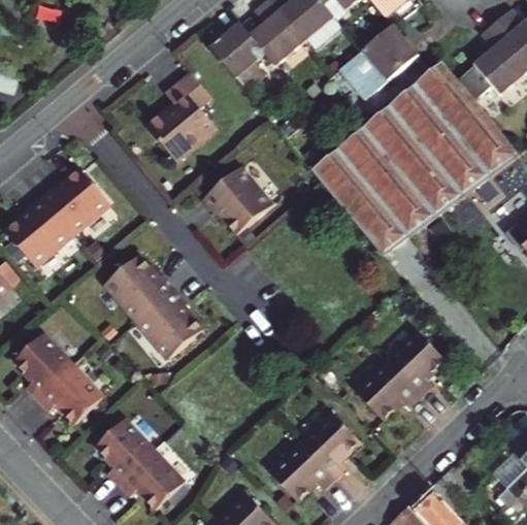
[(253,10),(264,23),(250,34),(266,54),(276,65),(305,41),(270,0),(266,0),(253,10)]
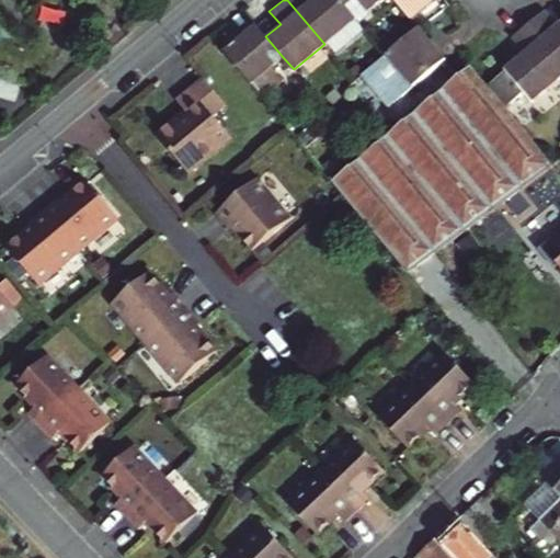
[(287,0),(324,44),(333,54),(364,27),(345,4),(341,0),(287,0)]
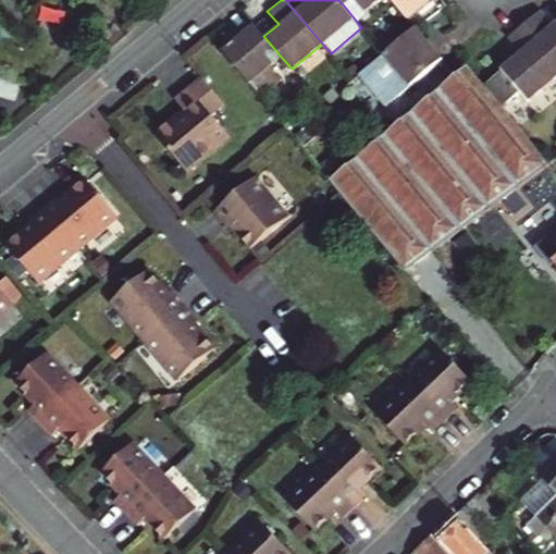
[(393,0),(403,12),(416,0),(393,0)]
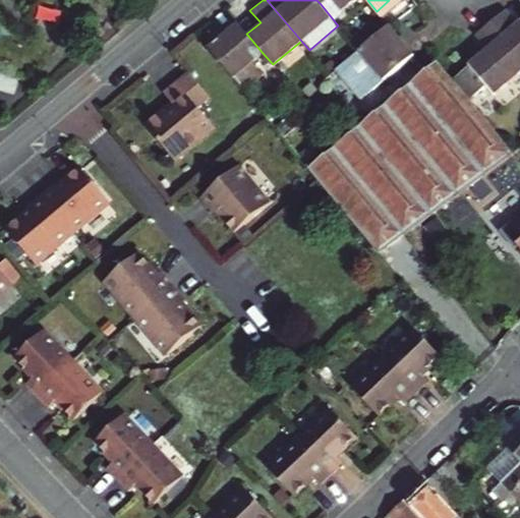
[(505,8),(501,4),(486,16),(519,59),(519,13),(513,19),(505,8)]
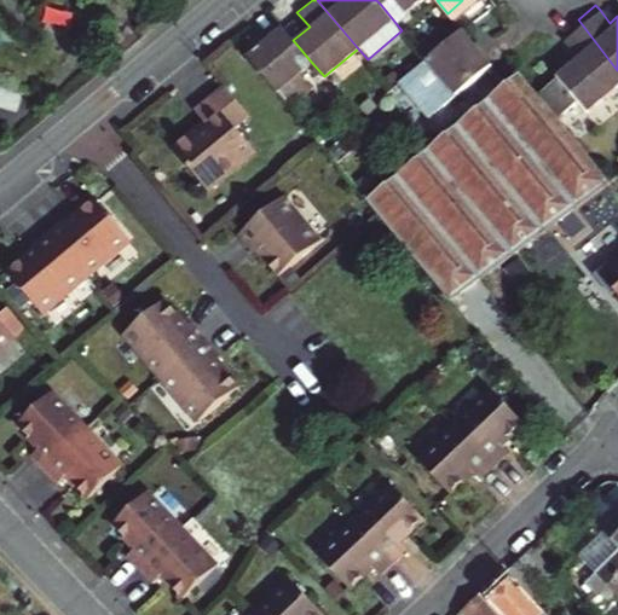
[(576,98),(585,109),(617,81),(617,70),(578,19),(559,36),(573,54),(554,70),(558,75),(538,91),(558,114),(576,98)]
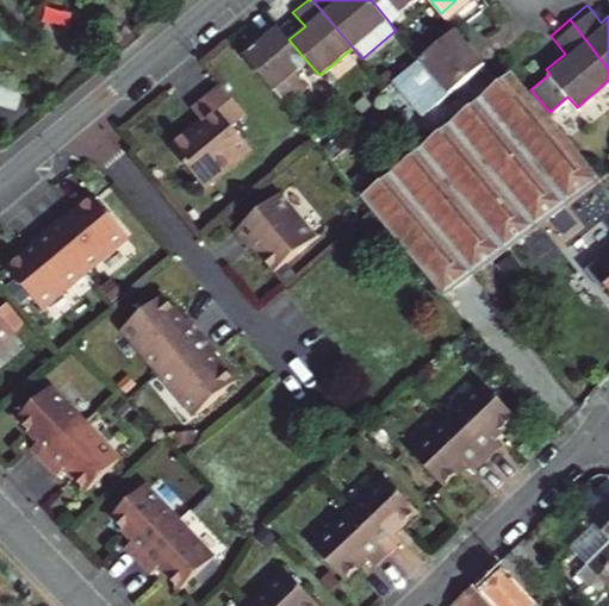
[(289,39),(278,26),(243,54),(287,105),(308,86),(296,72),(308,62),(289,39)]
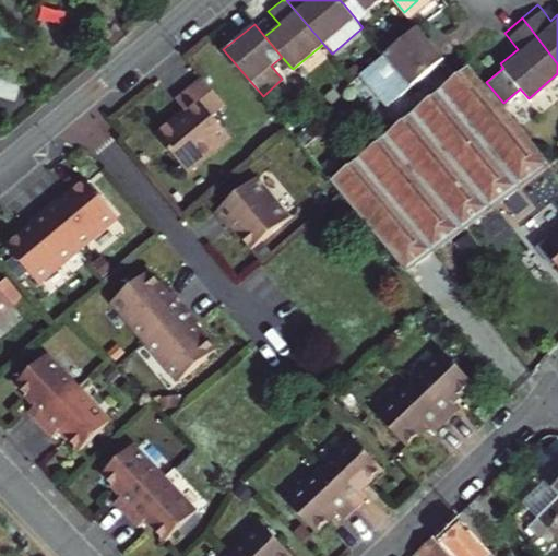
[(384,54),(360,73),(387,106),(443,60),(418,28),(384,54)]
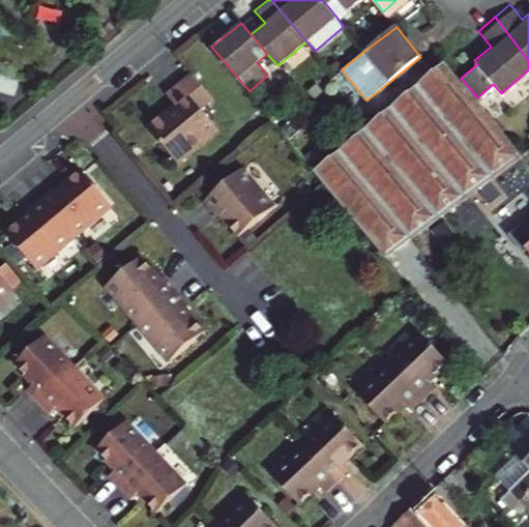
[(453,77),(444,66),(431,77),(315,169),(327,183),(390,258),(413,240),(469,198),(520,158),(473,100),(457,81),(453,77)]
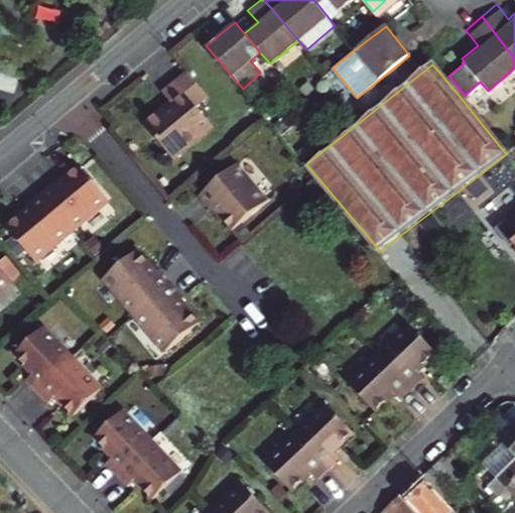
[(188,72),(166,91),(175,101),(148,125),(176,158),(215,125),(199,107),(210,97),(188,72)]
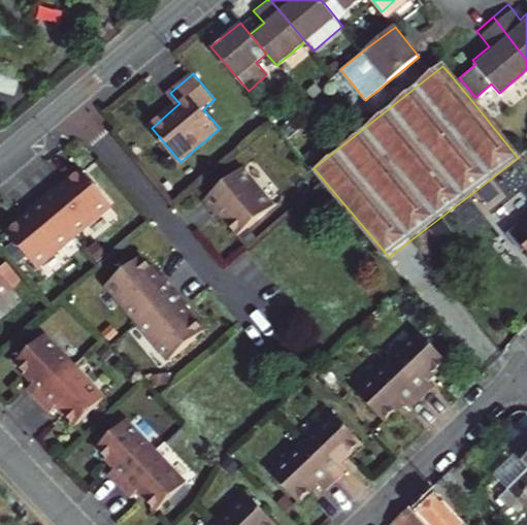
[(455,80),(471,100),(475,97),(459,77),(455,80)]
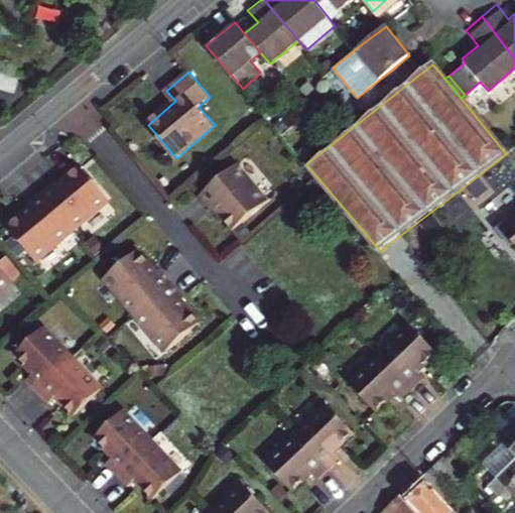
[(236,165),(199,197),(210,211),(213,208),(221,217),(232,231),(266,203),(236,165)]
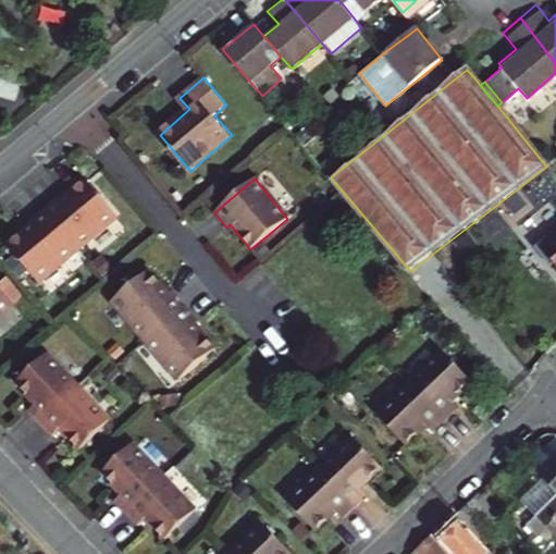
[(61,201),(57,197),(42,209),(77,250),(116,217),(86,181),(75,189),(61,201)]
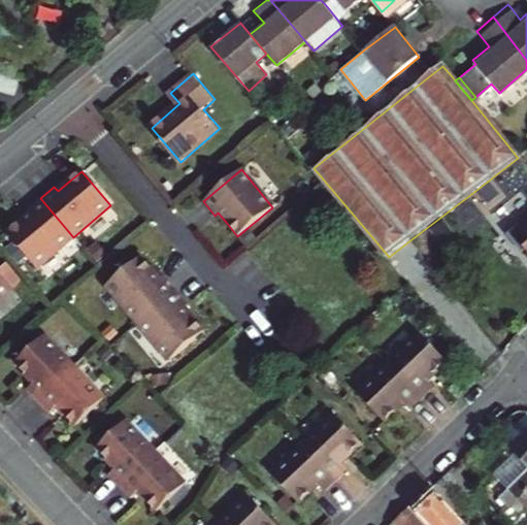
[(68,175),(54,187),(58,191),(71,179),(68,175)]
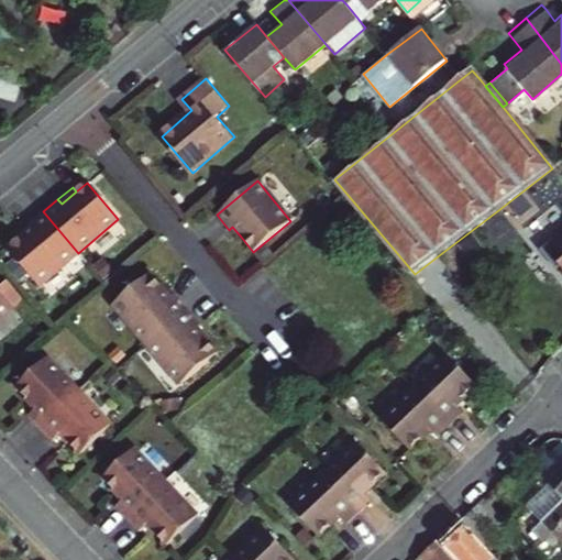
[(43,211),(29,223),(33,229),(19,240),(8,250),(39,286),(78,253),(43,211)]
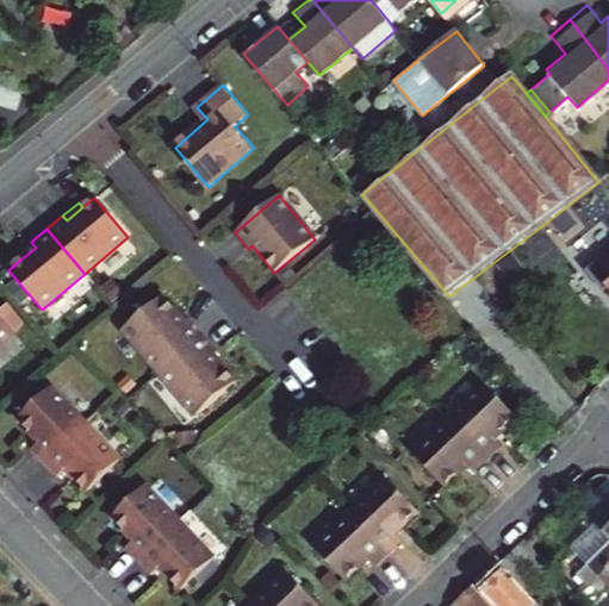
[(31,242),(16,254),(20,260),(36,248),(31,242)]
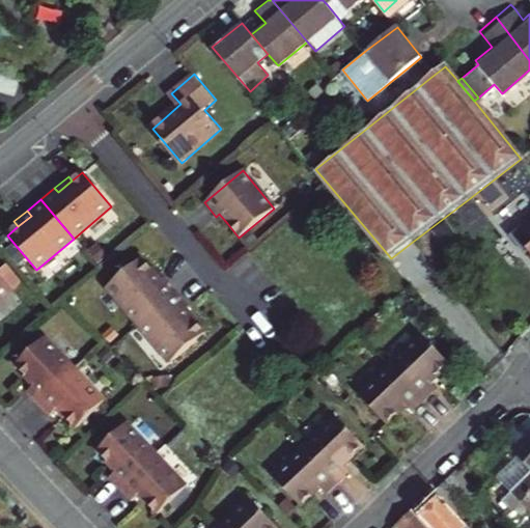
[(219,214),(216,217),(223,225),(227,223),(219,214)]
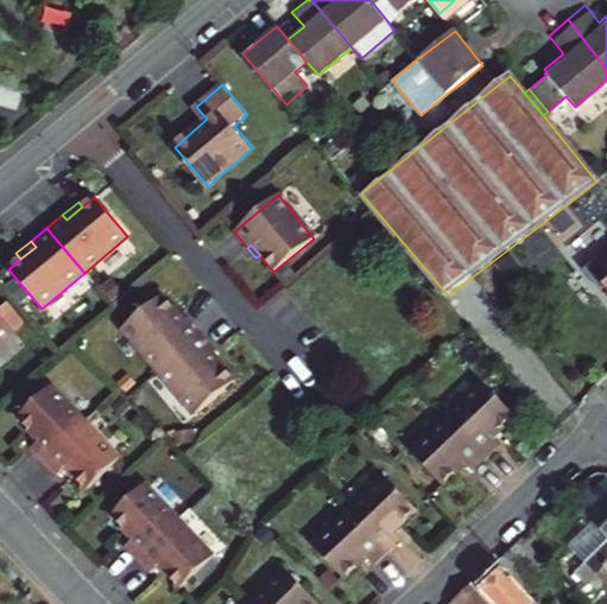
[(606,245),(592,258),(595,261),(585,269),(600,287),(604,285),(606,288),(606,245)]
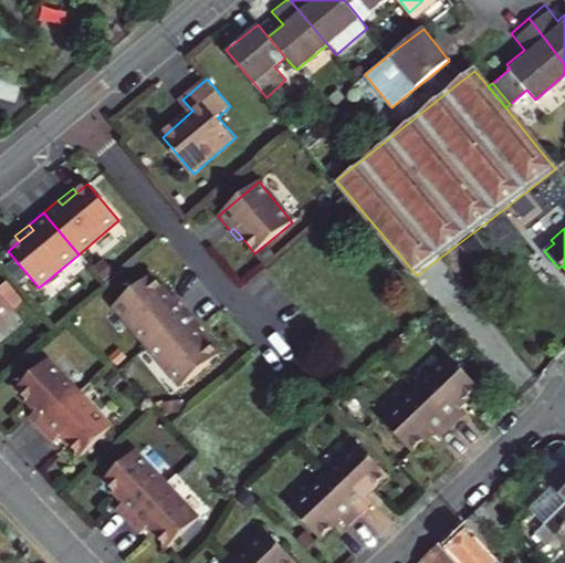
[(147,345),(189,312),(176,296),(173,299),(161,285),(152,274),(114,304),(147,345)]
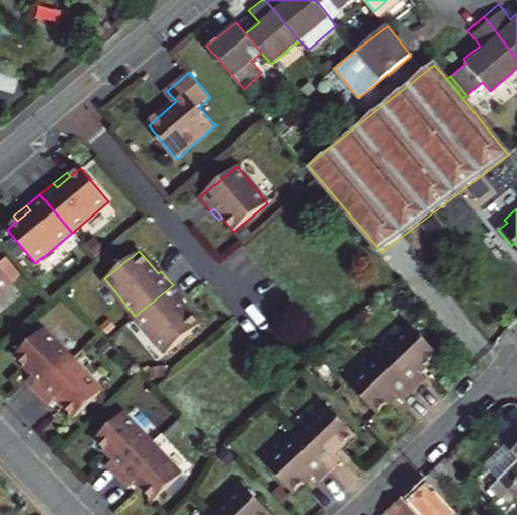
[(161,271),(152,259),(148,261),(158,273),(161,271)]
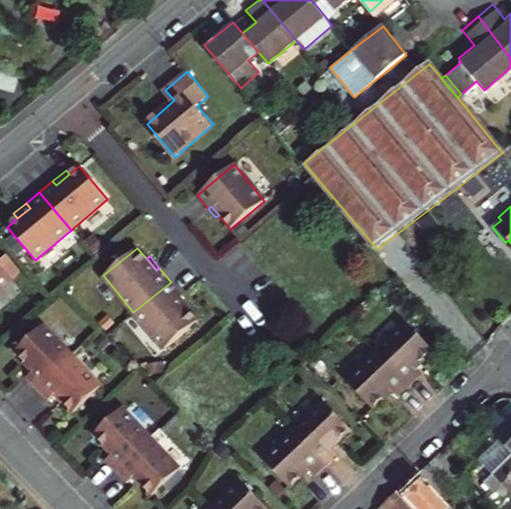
[(0,288),(12,279),(0,265),(0,288)]
